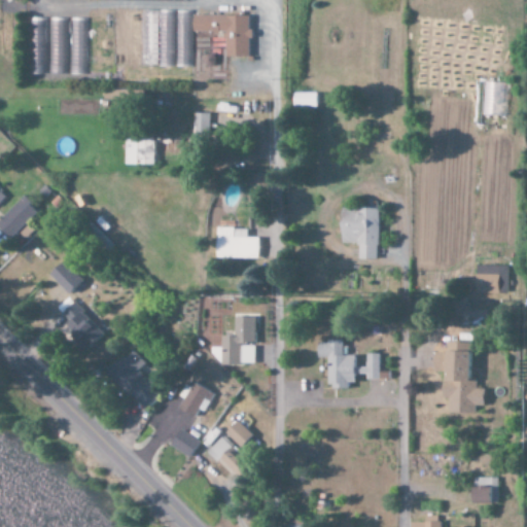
[(191,12),(126,10),(125,50),(141,51),(141,55),(141,64),(156,64),(157,54),(162,54),(161,66),(174,67),(174,66),(189,66),(191,12)]
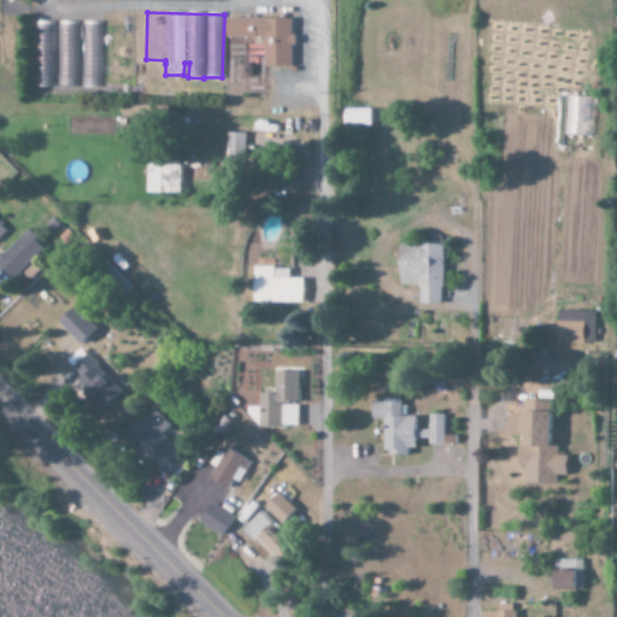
[(294,68),(294,19),(229,18),(229,39),(265,39),(265,68),(294,68)]
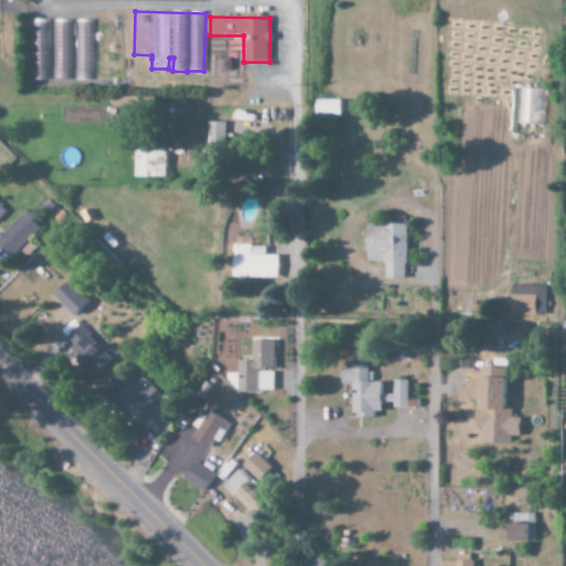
[(67,72),(70,20),(55,20),(53,72),(67,72)]
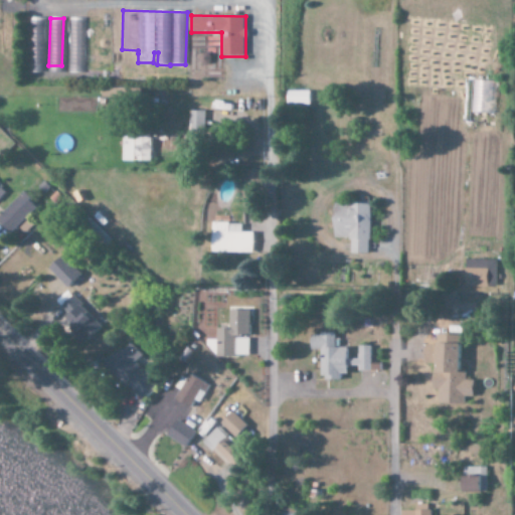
[(67,73),(83,74),(84,18),(69,18),(67,73)]
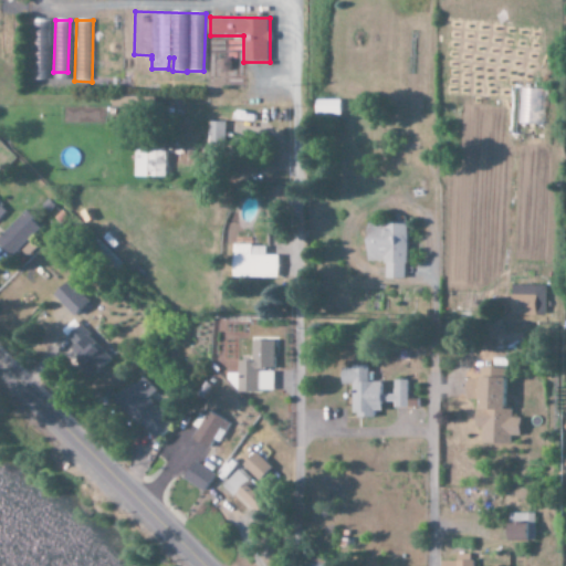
[(338,101),(313,100),(312,116),(338,116),(338,101)]
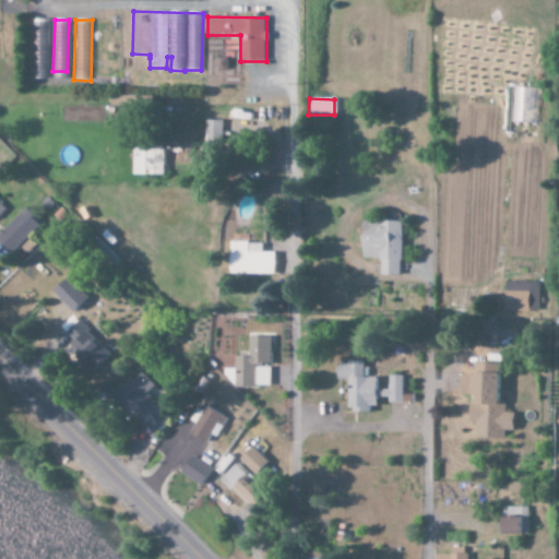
[(206,121),(205,140),(222,141),(223,121),(206,121)]
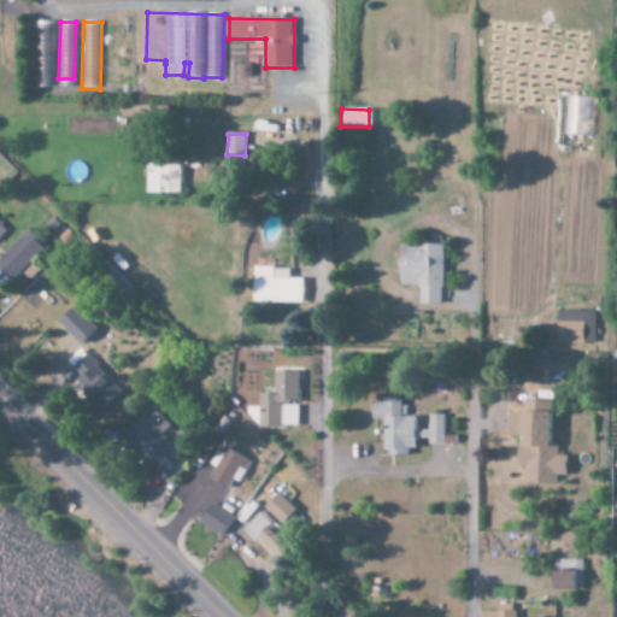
[(150,194),(183,194),(184,180),(212,181),(212,164),(150,162),(150,194)]
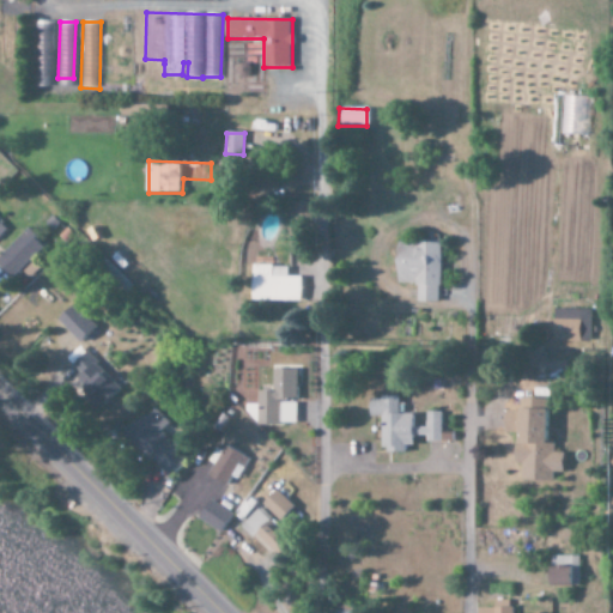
[(0,256),(0,261),(14,278),(48,248),(31,229),(0,256)]
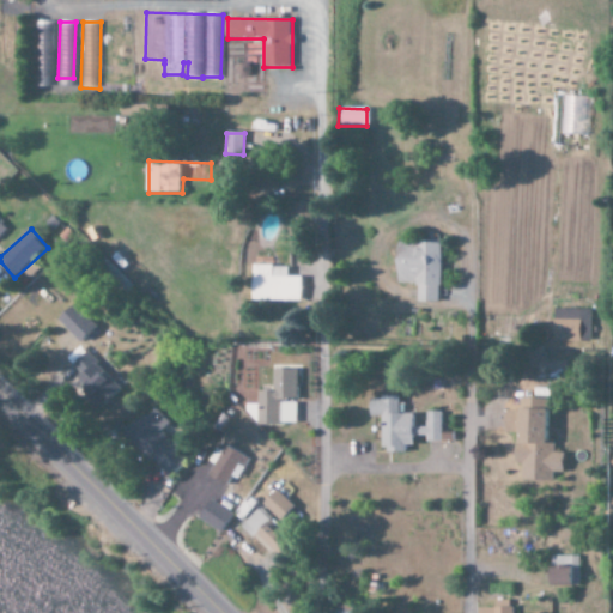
[(416,302),(438,302),(438,243),(393,243),(393,284),(414,284),(416,302)]
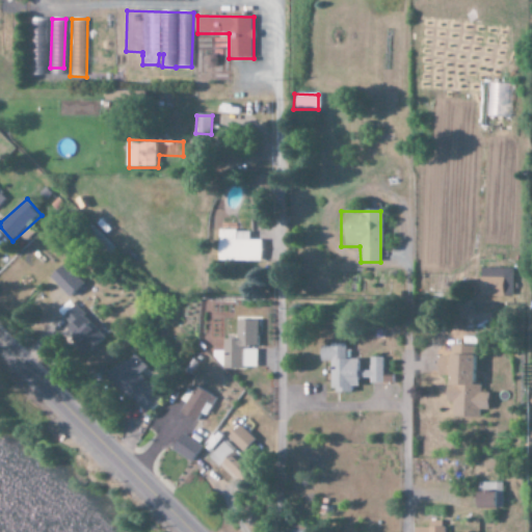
[(216,230),(215,261),(260,261),(260,240),(247,240),(247,231),(216,230)]
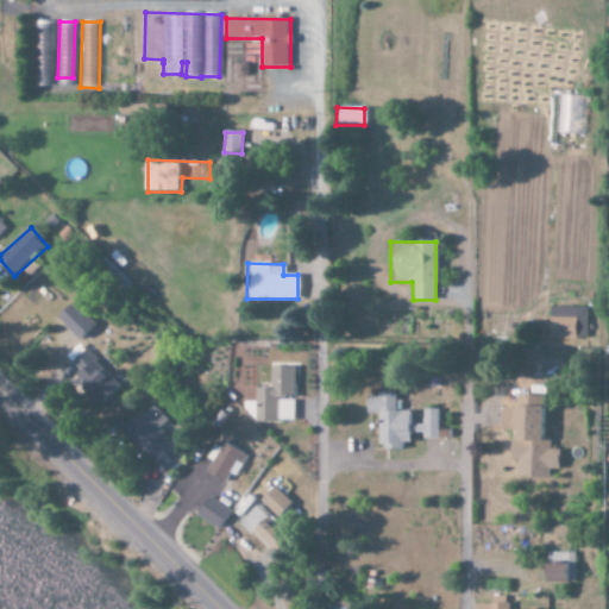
[(100,326),(77,303),(61,319),(85,341),(100,326)]
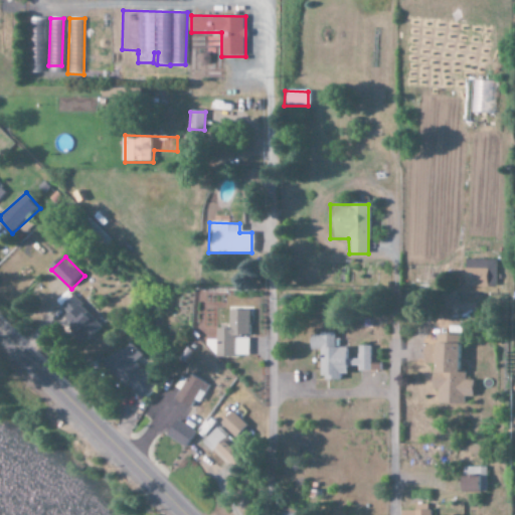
[(463,287),(494,288),(495,261),(464,260),(463,287)]
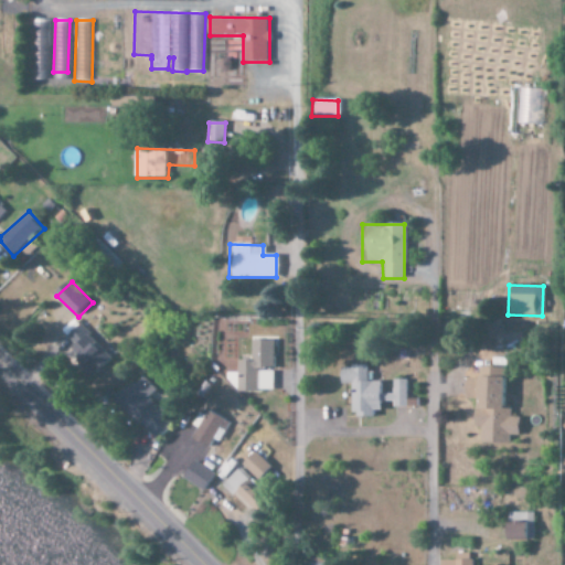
[(109,358),(77,324),(64,337),(77,350),(70,358),(88,377),(109,358)]
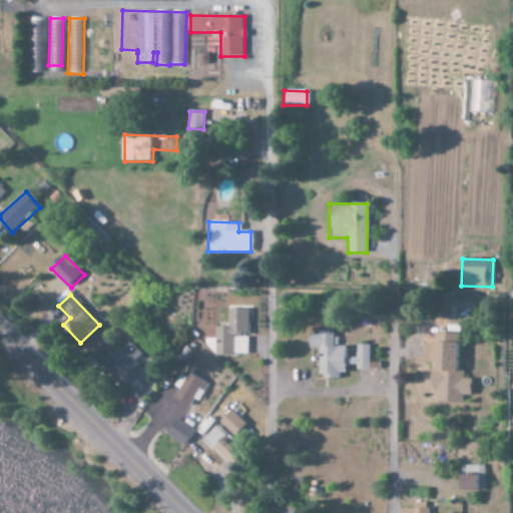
[(245,356),(246,310),(226,309),(225,328),(214,328),(213,355),(245,356)]
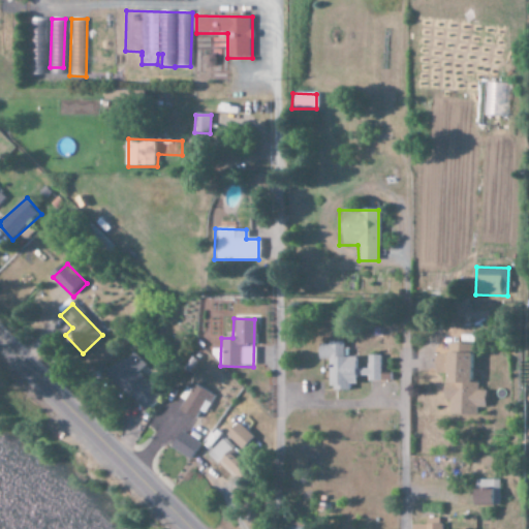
[(379,355),(366,356),(366,369),(354,369),(354,358),(342,358),(342,342),(316,343),(316,360),(327,360),(328,390),(354,390),(354,377),(366,376),(366,382),(379,381),(379,355)]
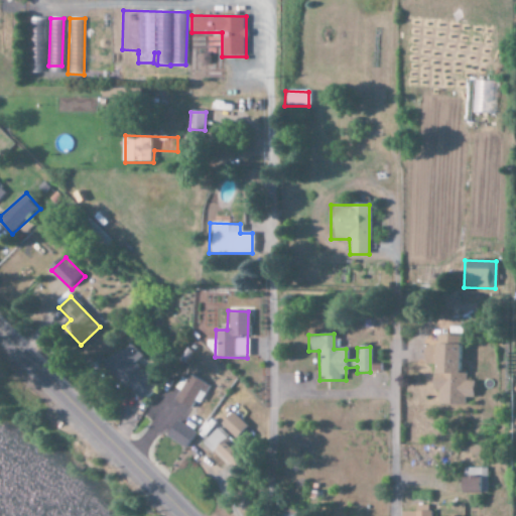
[(458,336),(435,336),(434,346),(423,346),(423,365),(432,365),(431,390),(437,390),(437,405),(464,405),(464,398),(472,398),(472,381),(465,381),(466,372),(457,372),(458,336)]
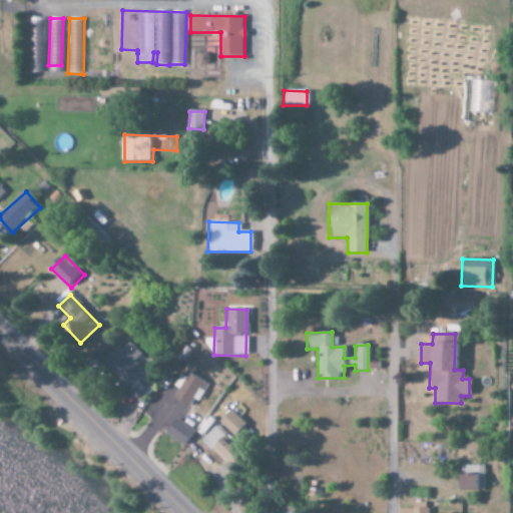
[(138,400),(153,386),(135,367),(144,359),(126,341),(102,363),(138,400)]
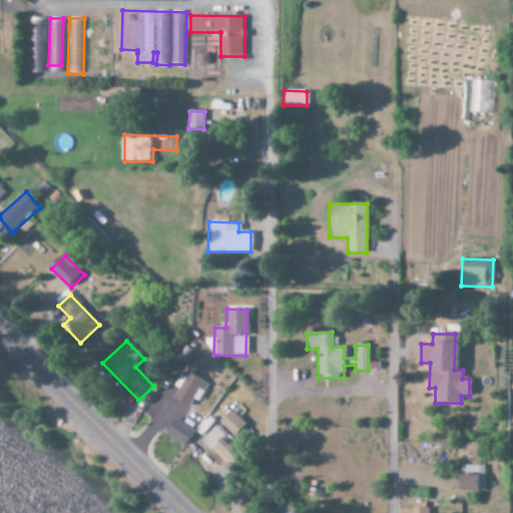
[(196,401),(206,385),(184,372),(175,388),(180,391),(174,400),(187,407),(192,399),(196,401)]
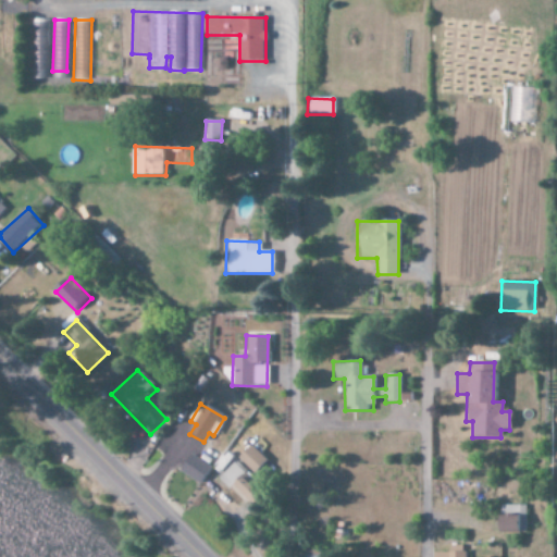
[(267,458),(246,445),(237,460),(258,473),(267,458)]
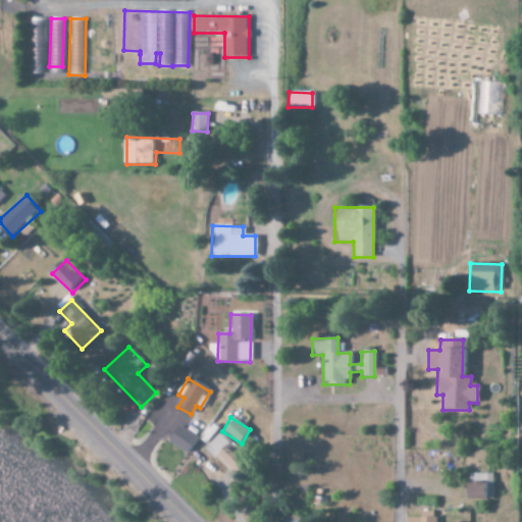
[(167,444),(188,453),(196,435),(175,425),(167,444)]
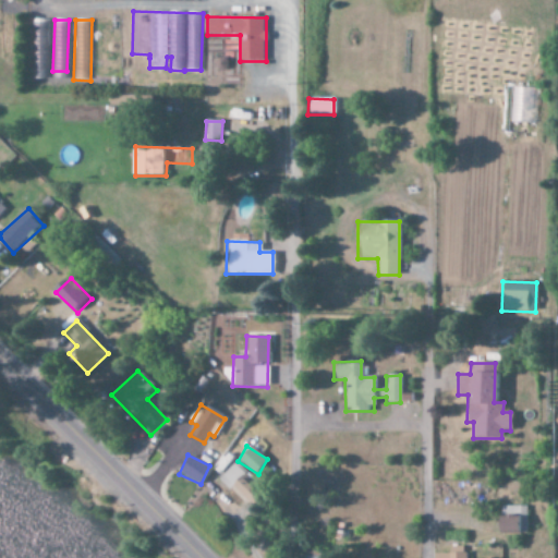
[(220,477),(246,507),(261,494),(233,465),(220,477)]
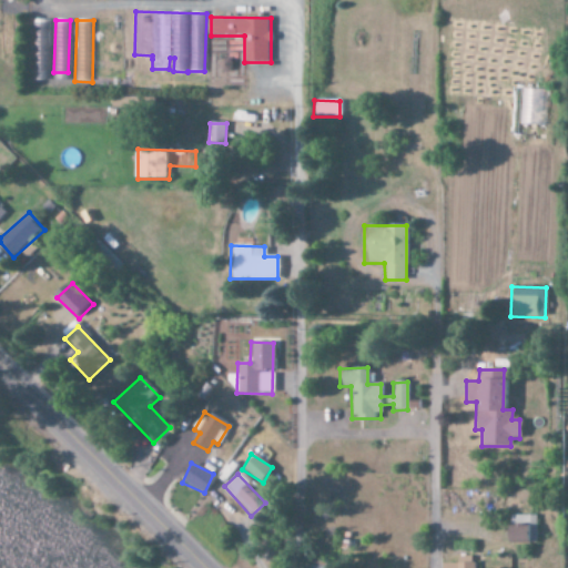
[(506,526),(506,543),(535,541),(535,517),(515,517),(515,526),(506,526)]
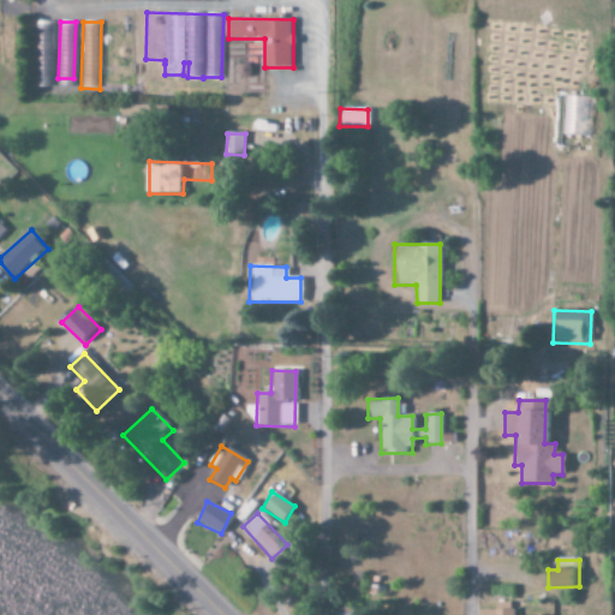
[(478,610),(478,614),(514,614),(514,602),(495,603),(495,610),(478,610)]
